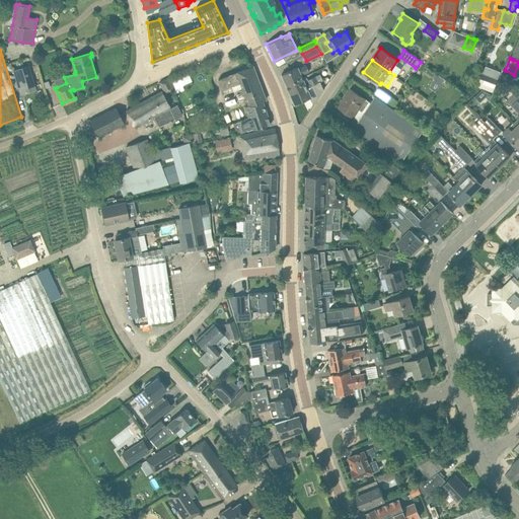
[(27,66),(13,71),(20,94),(35,90),(27,66)]
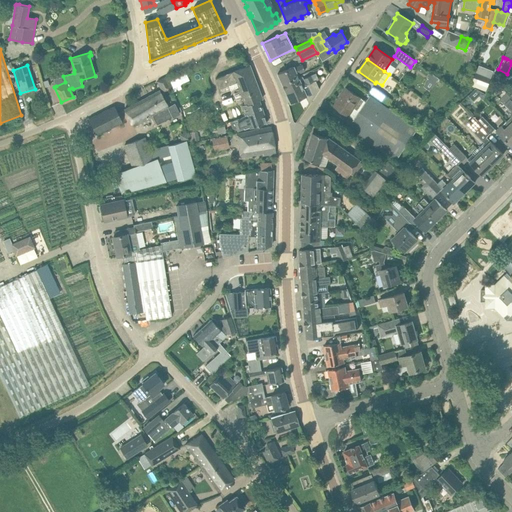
[(249,65),(215,78),(219,88),(229,85),(230,90),(238,87),(244,104),(246,103),(247,105),(259,100),(262,98),(249,65)]
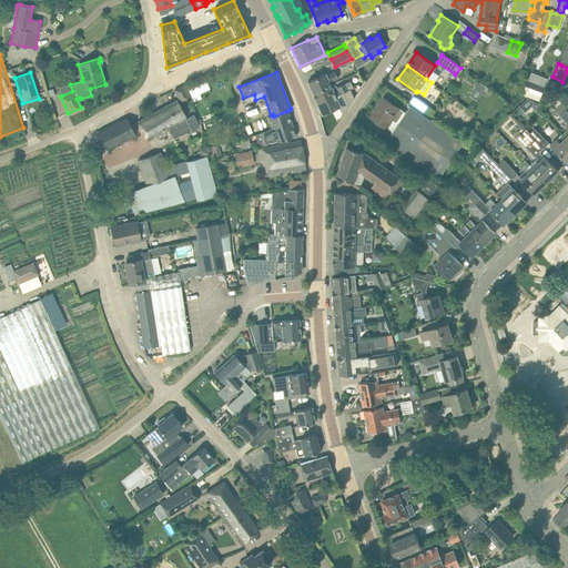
[(313,92),(330,85),(328,82),(338,79),(335,72),(326,77),(325,73),(307,81),(313,92)]
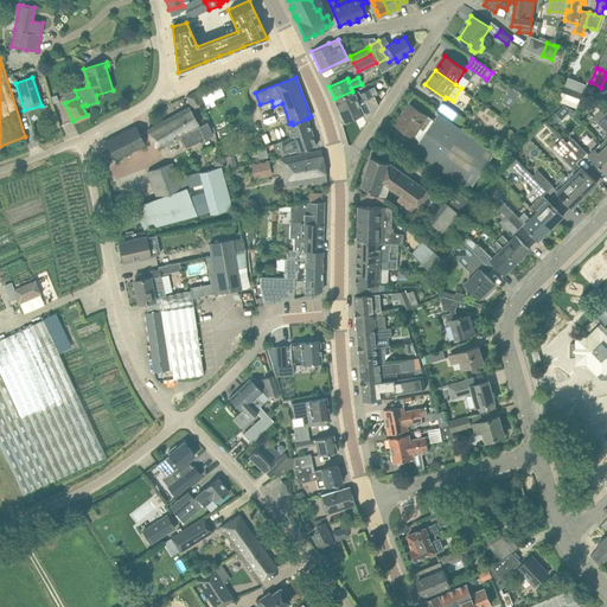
[(511,87),(506,94),(508,95),(516,100),(521,93),(511,87)]
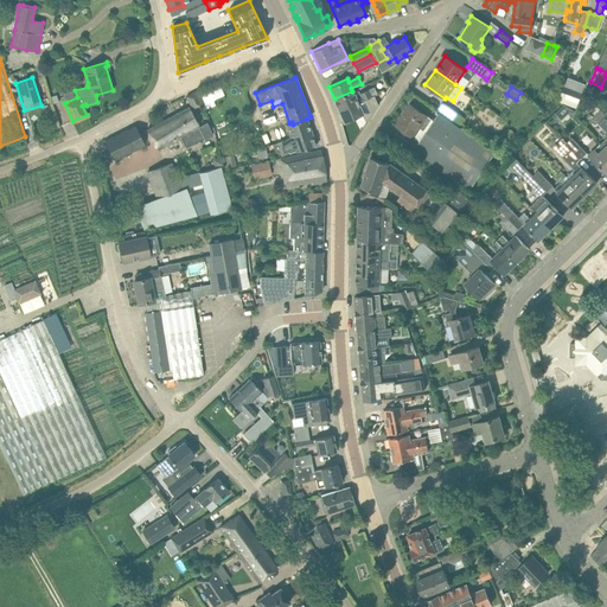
[(558,101),(576,108),(582,94),(564,87),(558,101)]
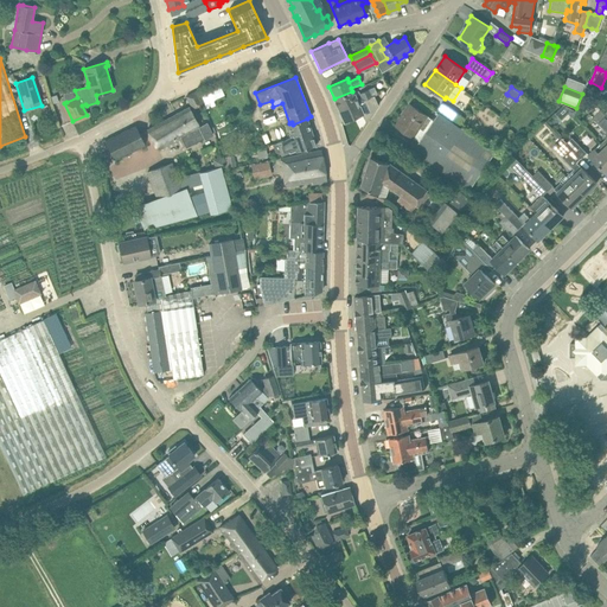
[(360,97),(356,98),(352,91),(334,98),(339,110),(371,96),(368,89),(359,94),(360,97)]
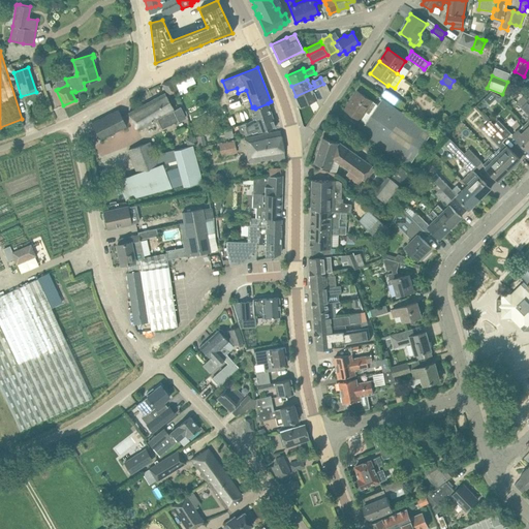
[(173,79),(162,84),(168,95),(177,90),(173,79)]
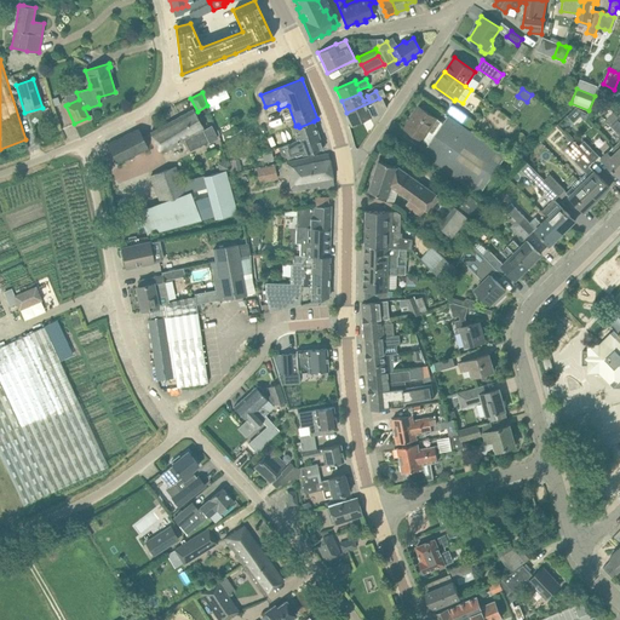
[(379,98),(346,113),(351,125),(371,116),(368,112),(382,105),(379,98)]
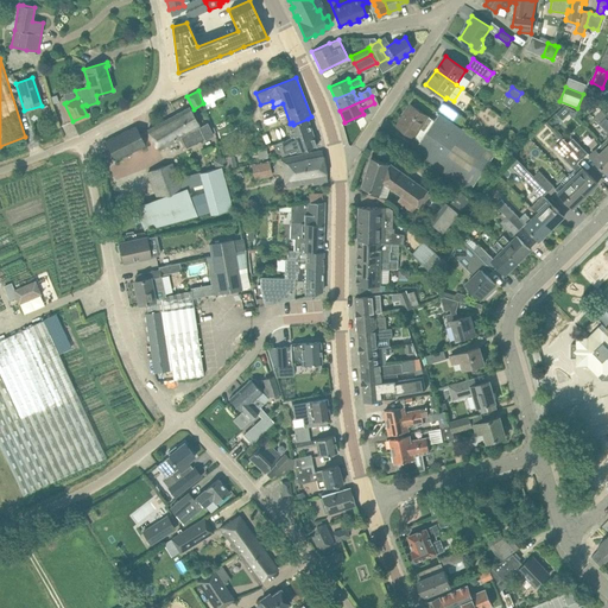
[(443,102),(437,109),(461,126),(467,119),(443,102)]
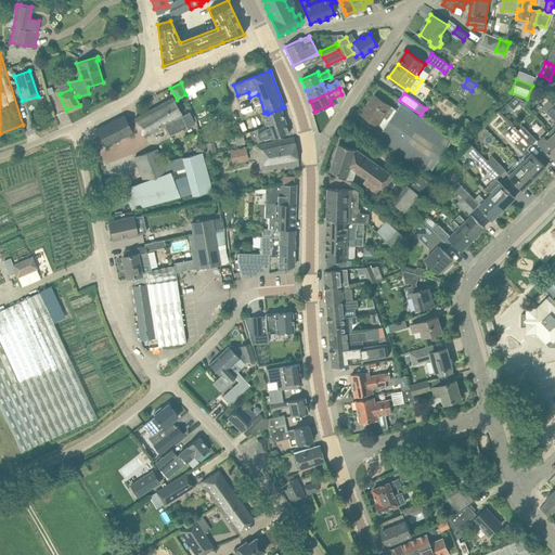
[(375,95),(362,115),(384,129),(377,139),(429,175),(453,139),(410,110),(401,103),(397,110),(375,95)]
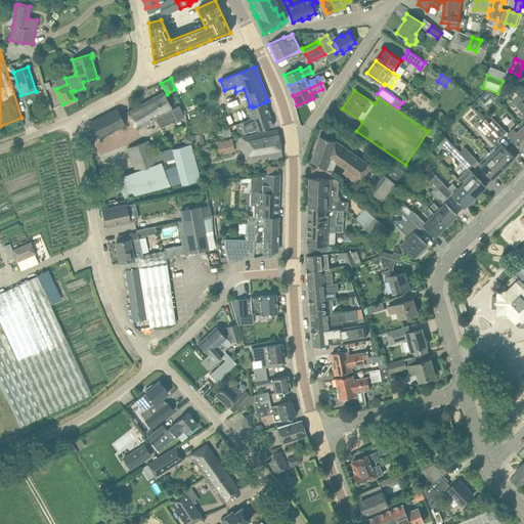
[(487,90),(479,98),(485,103),(490,98),(494,102),(497,96),(487,90)]
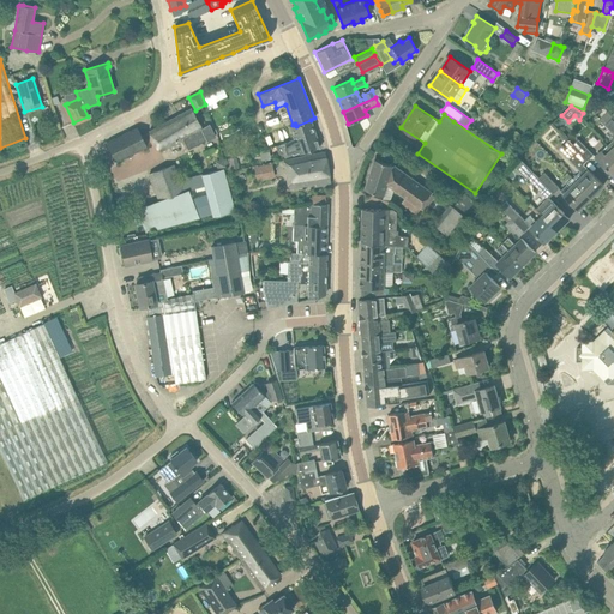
[(202,127),(197,119),(191,108),(149,131),(160,152),(184,140),(188,150),(217,134),(211,122),(202,127)]
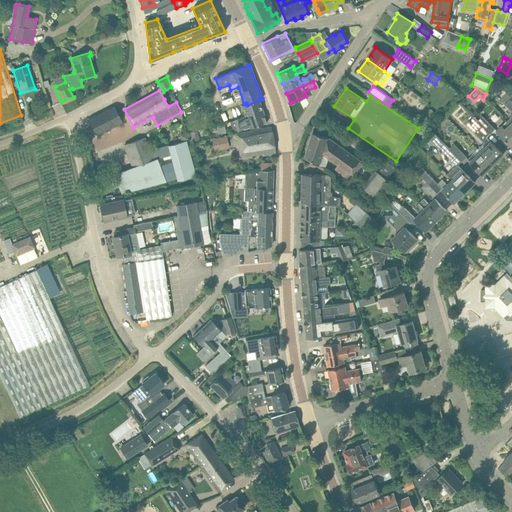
[(507,92),(499,100),(511,112),(510,113),(511,114),(511,115),(511,116),(507,121),(511,126),(511,97),(510,96),(507,92)]
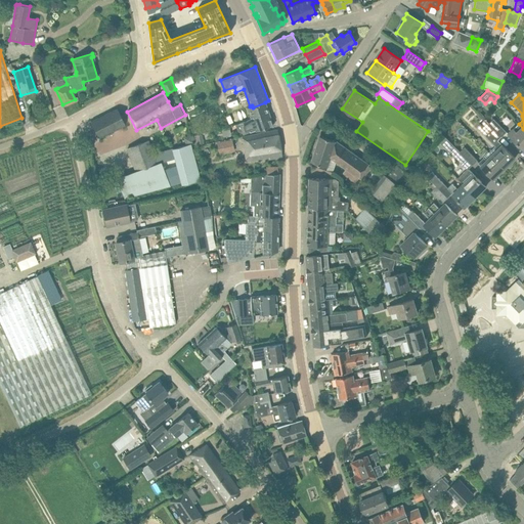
[(270,117),(265,102),(253,107),(252,105),(250,106),(248,107),(251,117),(259,114),(261,120),(270,117)]
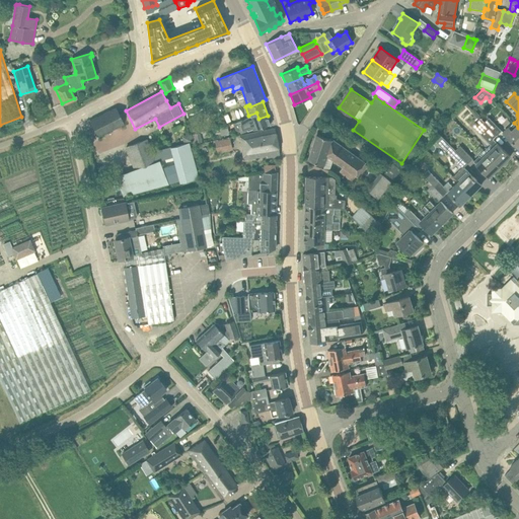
[(124,124),(116,107),(90,120),(98,137),(124,124)]
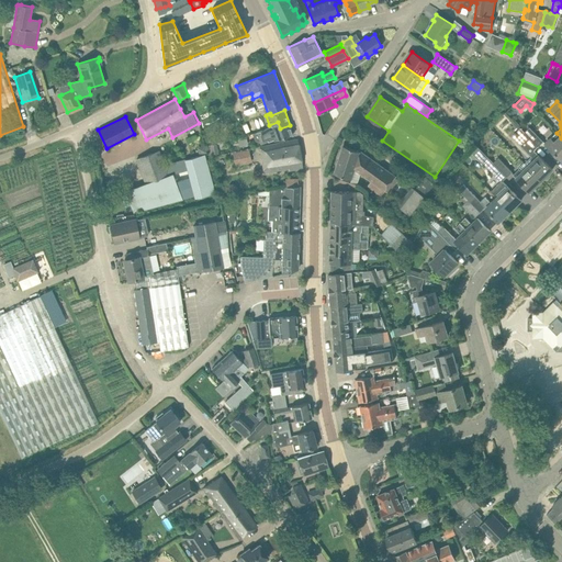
[(519,126),(539,146),(543,142),(524,121),(519,126)]
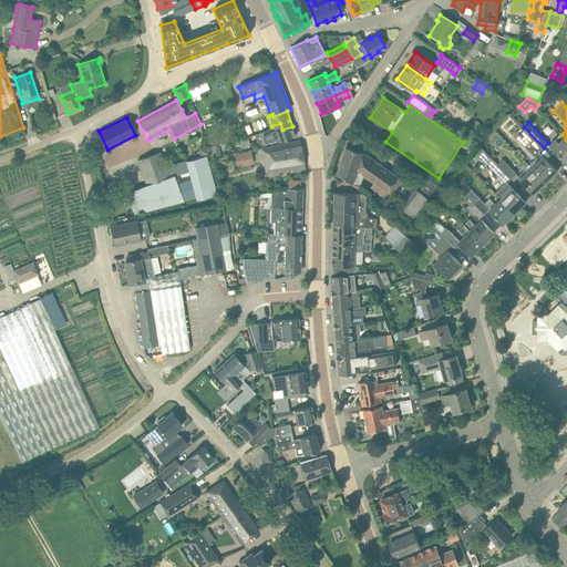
[(267,131),(258,134),(255,135),(257,141),(259,143),(261,143),(263,145),(276,141),(277,142),(296,135),(292,126),(282,130),(280,123),(271,126),(271,127),(267,131)]
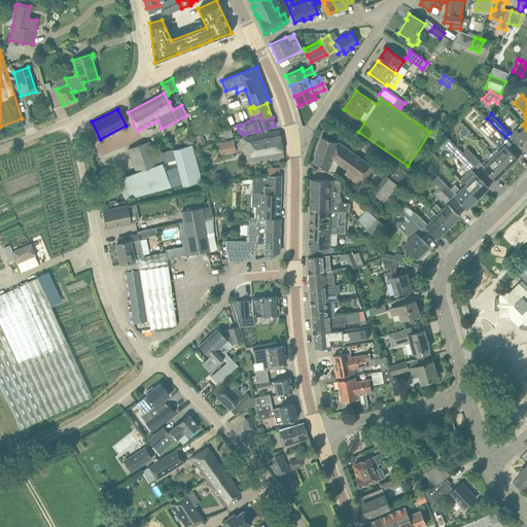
[(499,146),(497,148),(500,151),(495,156),(507,169),(518,159),(501,141),(505,137),(488,119),(482,125),(484,127),(485,127),(491,133),(489,136),(499,146)]
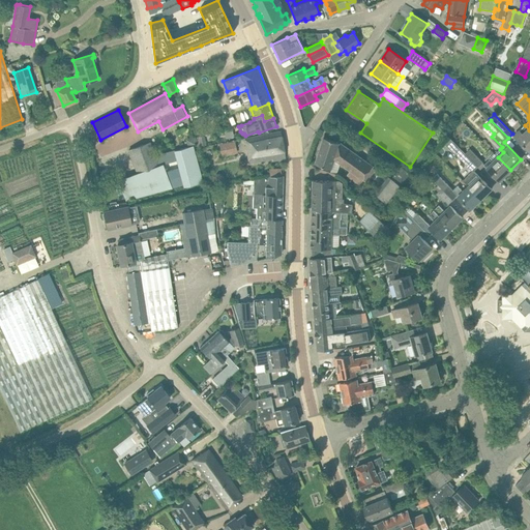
[(519,130),(513,135),(523,144),(529,151),(529,150),(529,130),(525,125),(520,131),(519,130)]
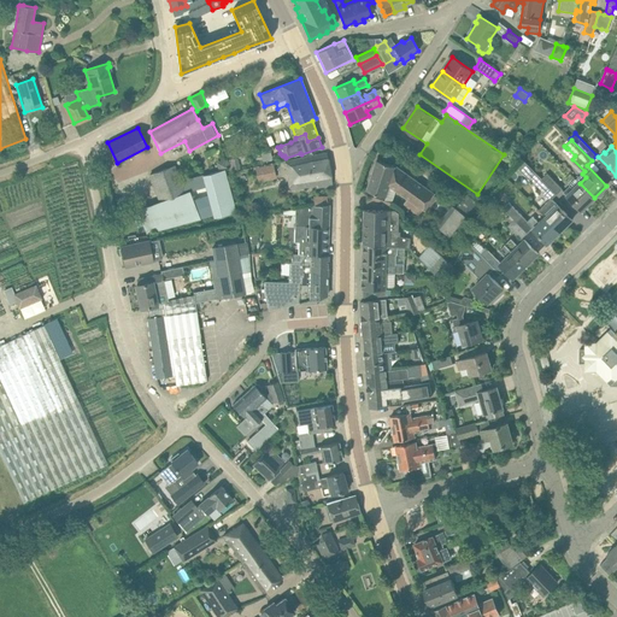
[(327,152),(315,154),(285,160),(291,189),(317,184),(317,187),(333,184),(327,152)]
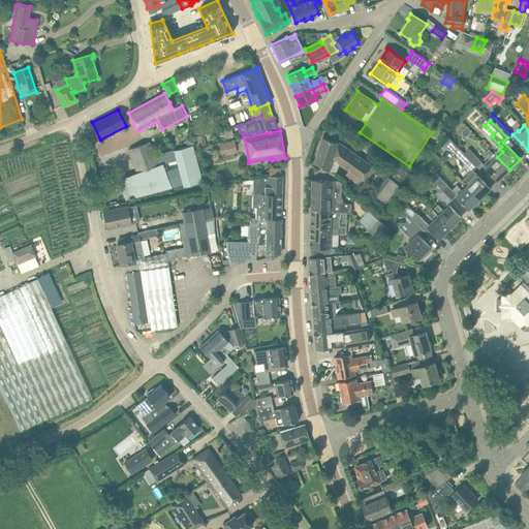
[(322,137),(314,163),(319,165),(318,170),(328,174),(329,174),(334,159),(339,163),(349,170),(346,176),(359,184),(362,179),(371,166),(339,143),(333,141),(322,137)]
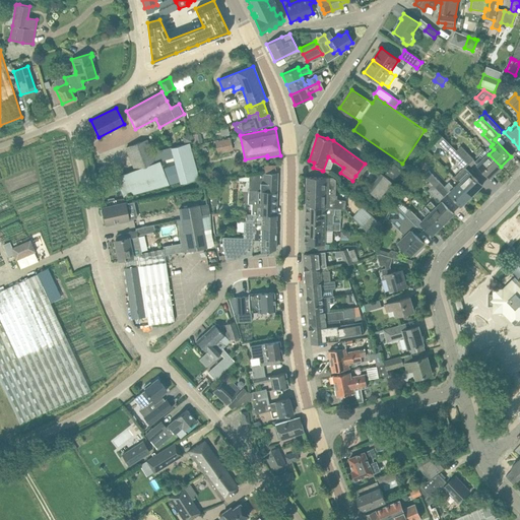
[(116,176),(123,196),(169,184),(154,149),(152,150),(148,139),(126,147),(133,170),(116,176)]
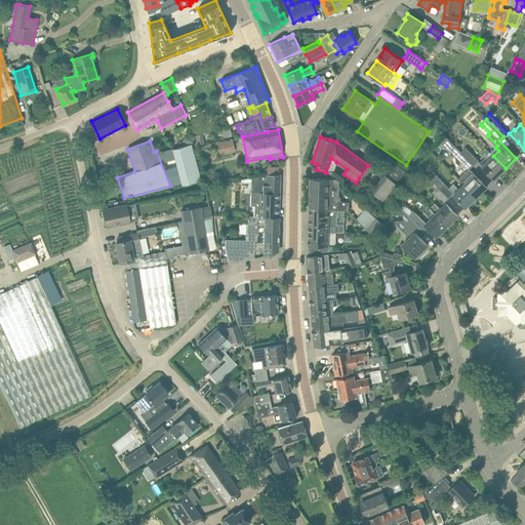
[(232,140),(221,142),(224,149),(234,147),(232,140)]
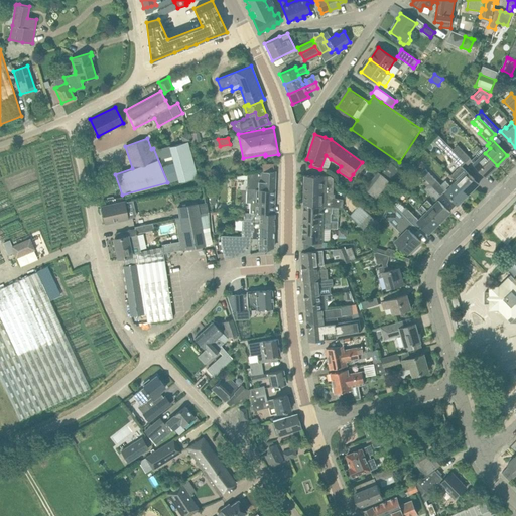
[(198,176),(188,141),(170,146),(180,180),(198,176)]
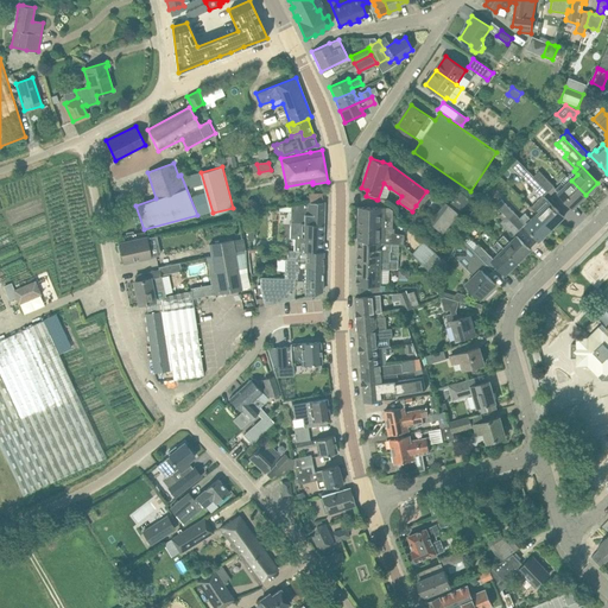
[(543,185),(543,187),(549,191),(553,187),(539,171),(533,176),(543,185)]
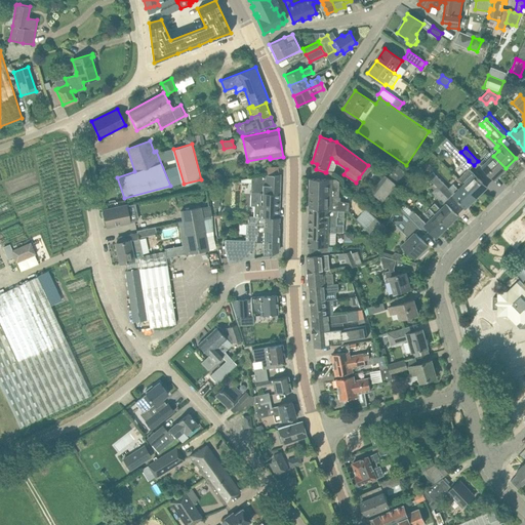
[(452,153),(463,165),(469,161),(469,160),(460,152),(457,149),(452,153)]
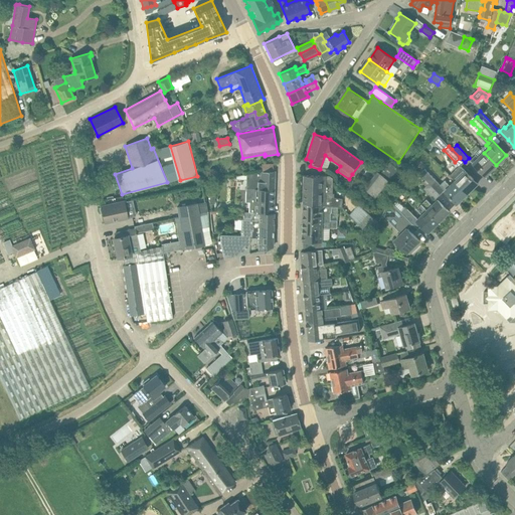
[(496,165),(484,153),(479,158),(476,155),(470,160),(486,175),(496,165)]
